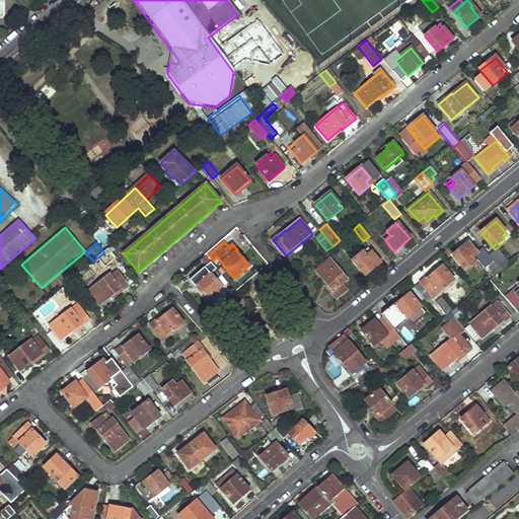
[(454,256),(466,272),(482,260),(469,243),(454,256)]
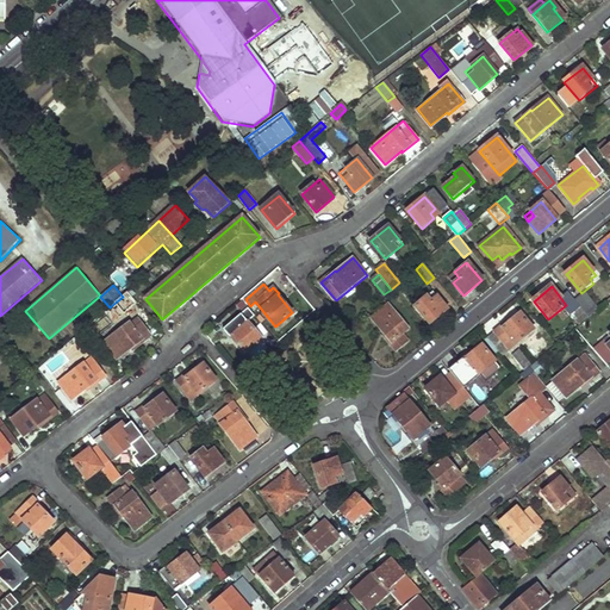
[(414,306),(428,324),(446,310),(431,291),(414,306)]
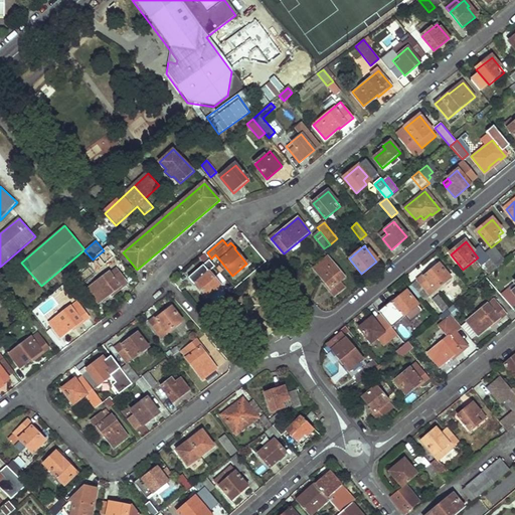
[(104,250),(94,259),(102,268),(116,256),(107,247),(104,250)]
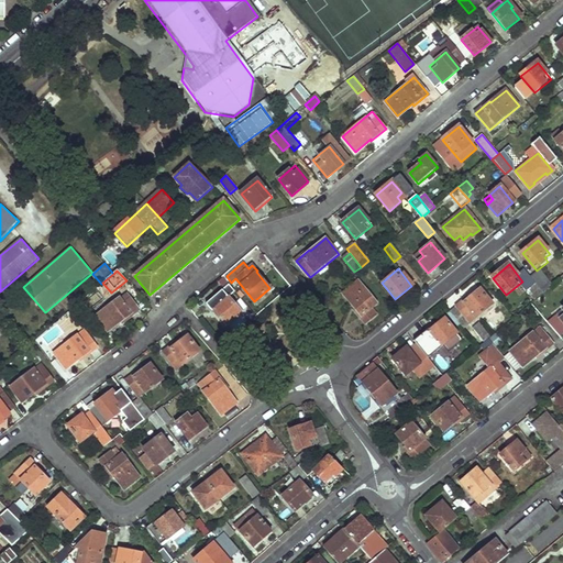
[(533,280),(544,294),(551,287),(541,275),(533,280)]
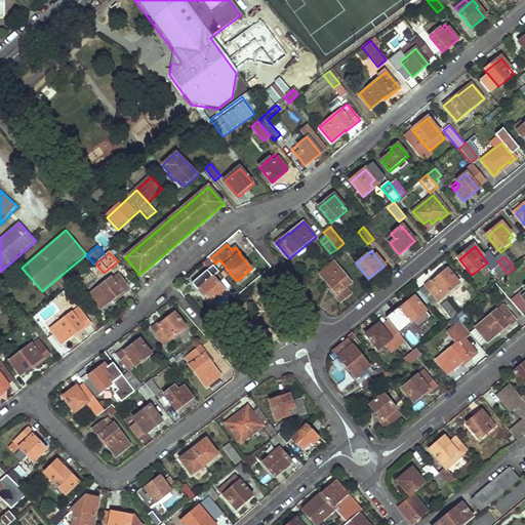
[(329,289),(340,303),(350,294),(346,288),(351,284),(332,263),(319,274),(330,287),(329,289)]
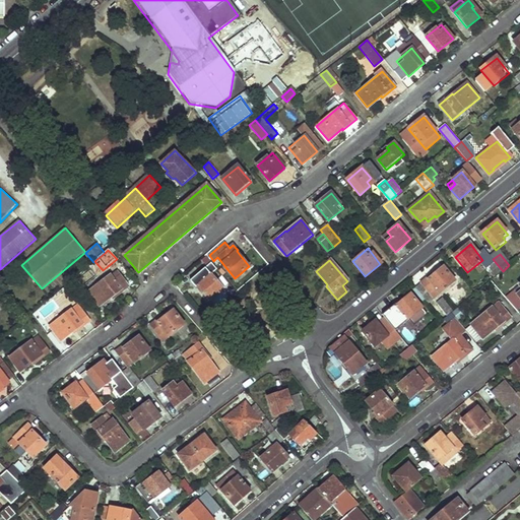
[(421,283),(435,300),(455,282),(444,268),(429,280),(427,279),(421,283)]
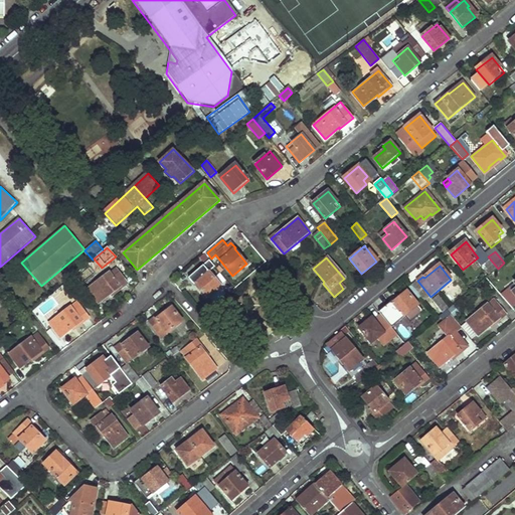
[(198,272),(202,277),(207,273),(203,269),(198,272)]
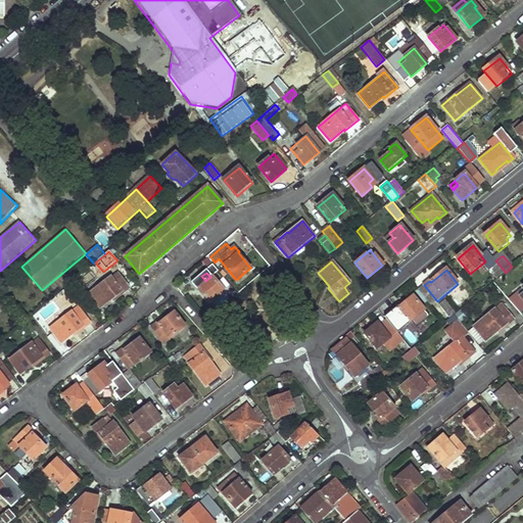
[(117,274),(90,294),(100,308),(114,296),(115,298),(129,288),(117,274)]
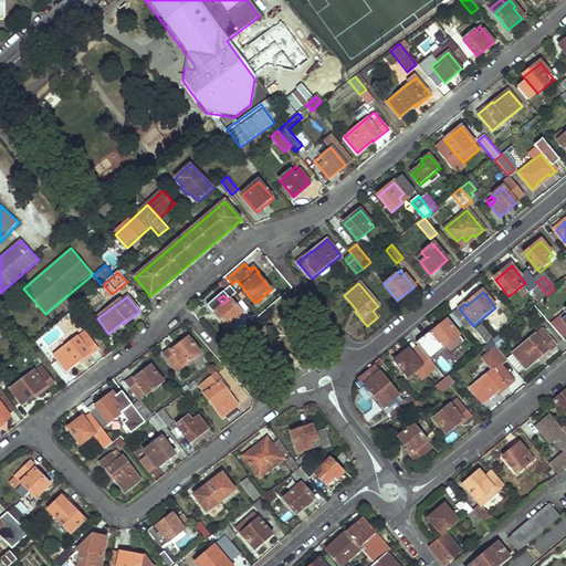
[(218,297),(207,306),(212,312),(213,311),(228,327),(242,314),(228,299),(228,300),(222,304),(218,299),(218,297)]
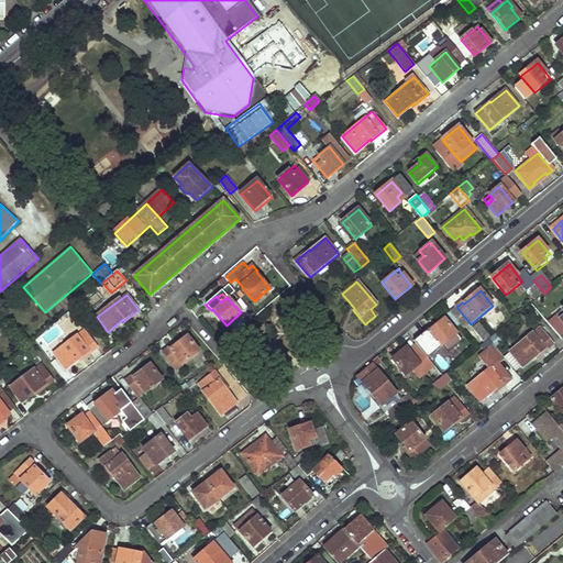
[(450,312),(463,330),(471,324),(456,307),(450,312)]
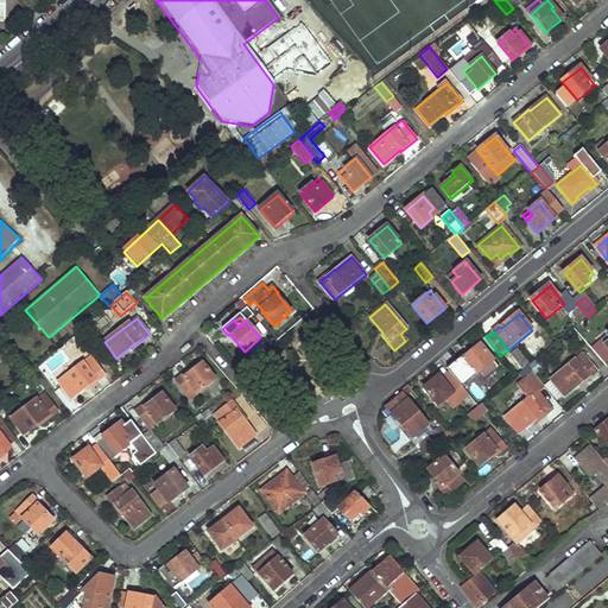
[(252,360),(266,347),(261,341),(247,354),(252,360)]
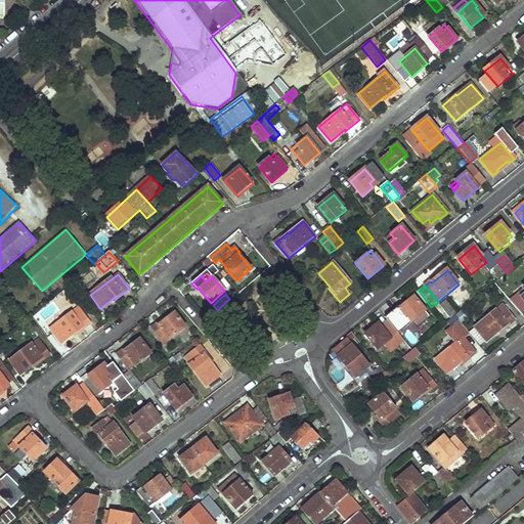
[(392,313),(400,323),(406,318),(410,324),(426,312),(415,298),(399,310),(397,308),(392,313)]
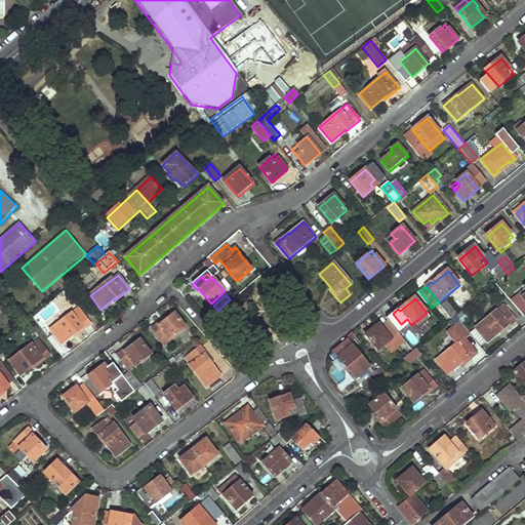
[(439,305),(449,318),(456,313),(446,299),(439,305)]
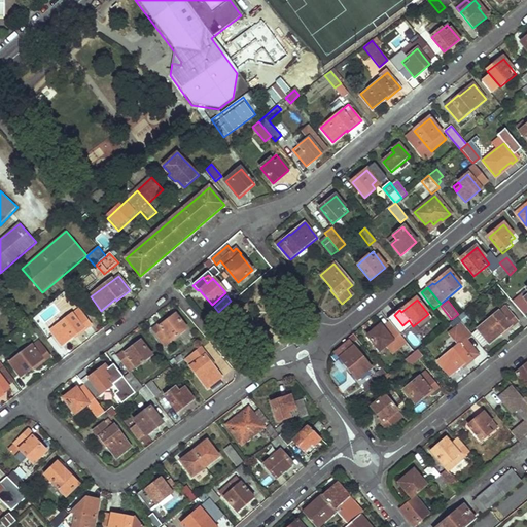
[(478,329),(489,344),(502,334),(503,335),(518,323),(504,308),(478,329)]
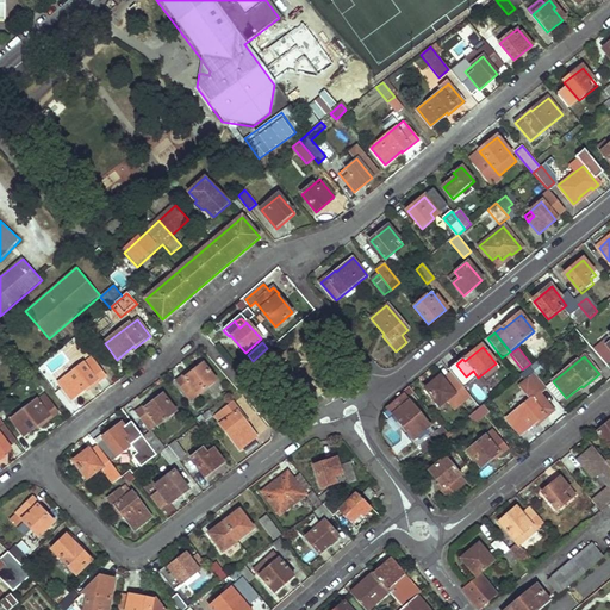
[(92,360),(58,384),(70,399),(87,386),(89,388),(105,377),(92,360)]
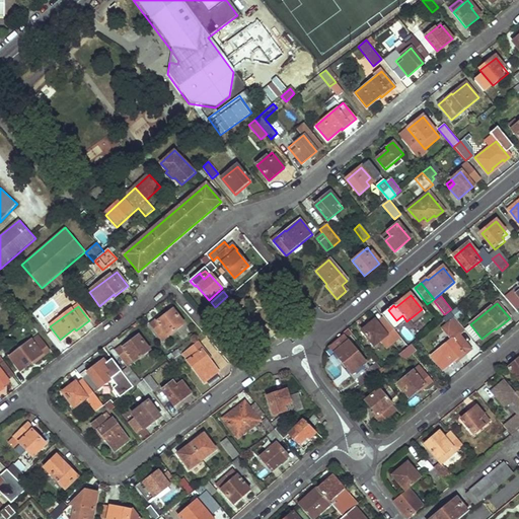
[(157,320),(150,325),(162,341),(183,323),(172,310),(158,321),(157,320)]
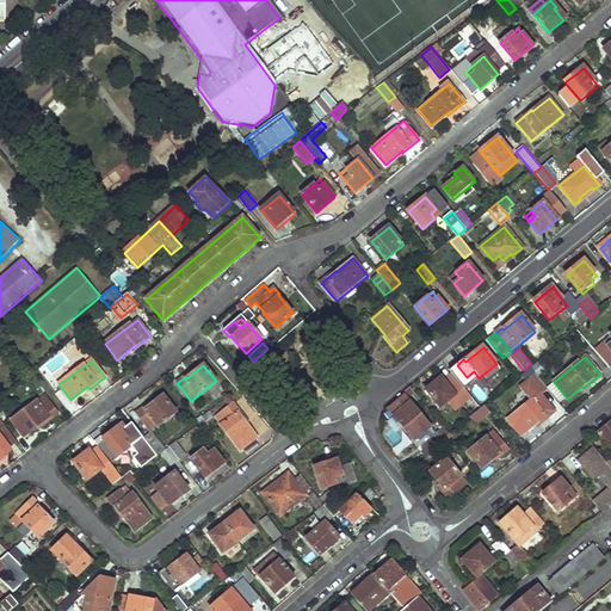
[(539,380),(530,370),(524,375),(532,386),(539,380)]
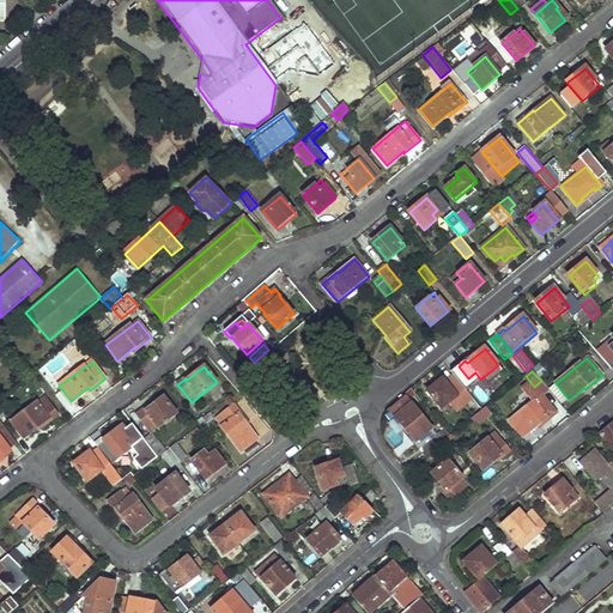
[(429,390),(444,410),(459,398),(443,378),(429,390)]
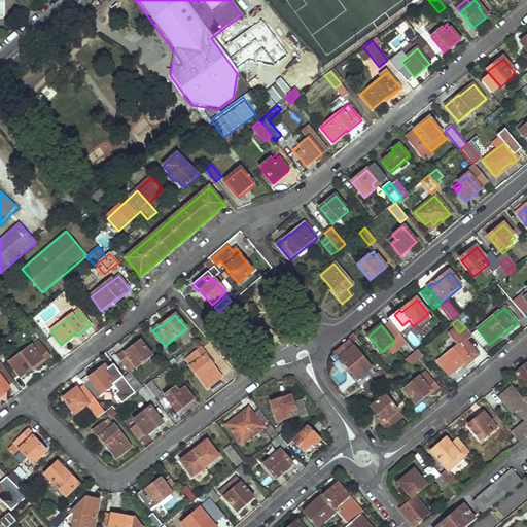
[(397,346),(408,358),(415,353),(405,341),(397,346)]
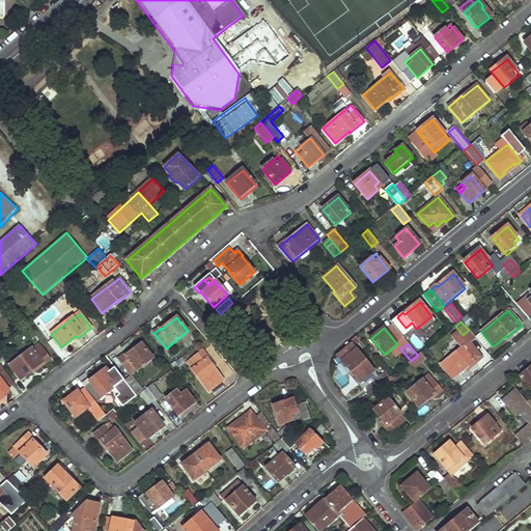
[(38,344),(10,366),(21,379),(34,368),(35,369),(50,359),(38,344)]
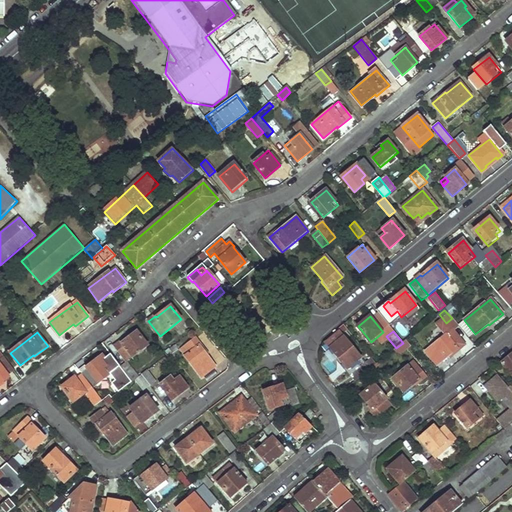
[(123,341),(115,347),(127,362),(147,346),(136,332),(123,342),(123,341)]
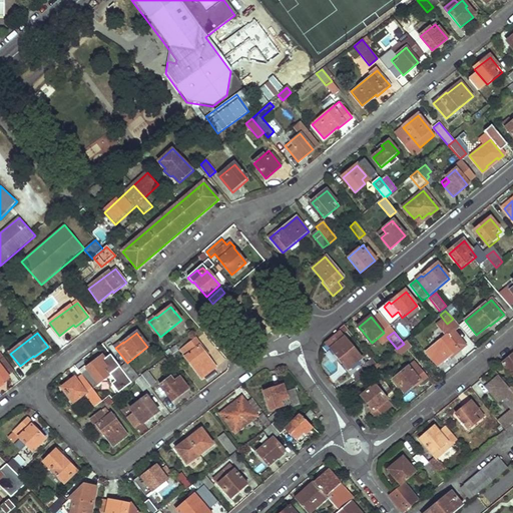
[(339,365),(350,378),(365,366),(339,334),(325,345),(341,363),(339,365)]
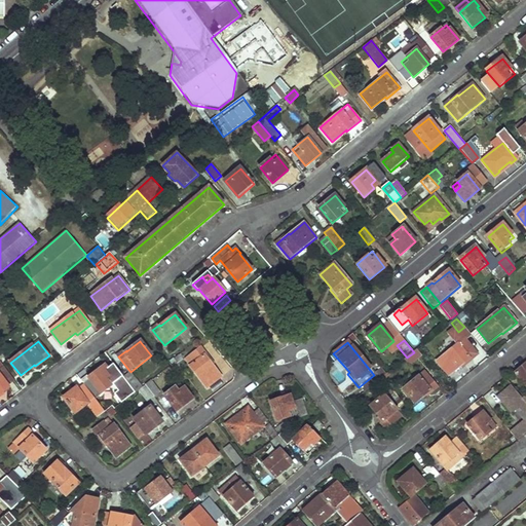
[(438,363),(449,376),(462,365),(464,366),(477,355),(468,345),(462,350),(458,345),(438,363)]
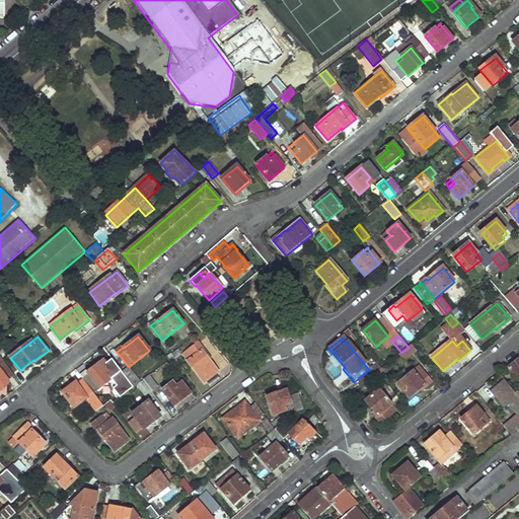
[(200,345),(183,357),(204,383),(218,372),(208,359),(209,358),(200,345)]
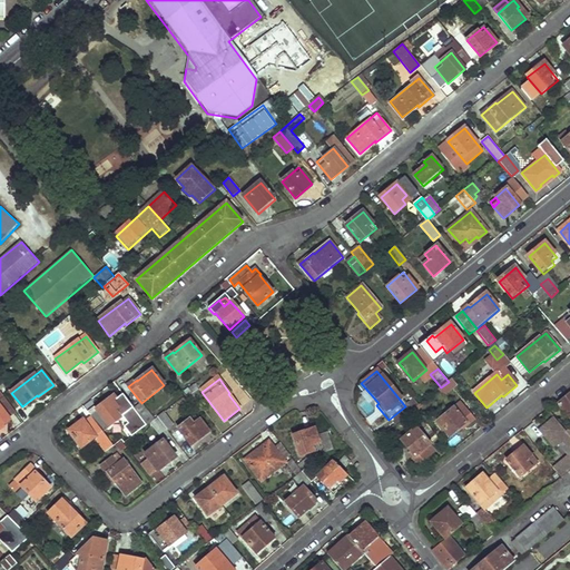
[(0,392),(0,426),(10,419),(9,418),(0,405),(0,399),(3,396),(0,392)]
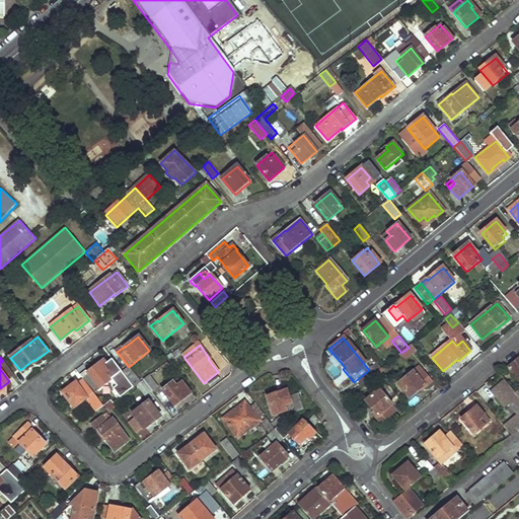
[(518,359),(509,368),(518,379),(518,359)]
